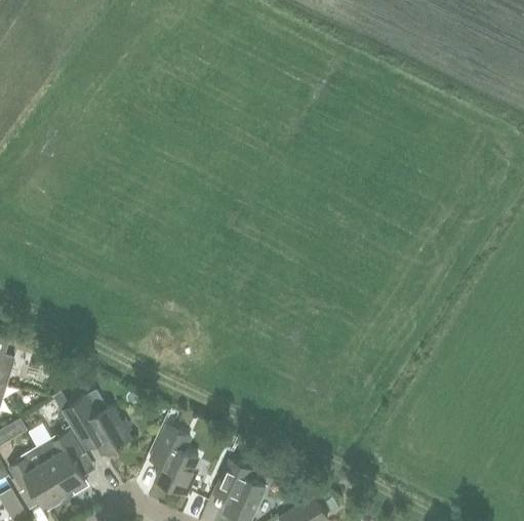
[(0,384),(6,387),(14,360),(3,356),(8,342),(0,338),(0,384)]
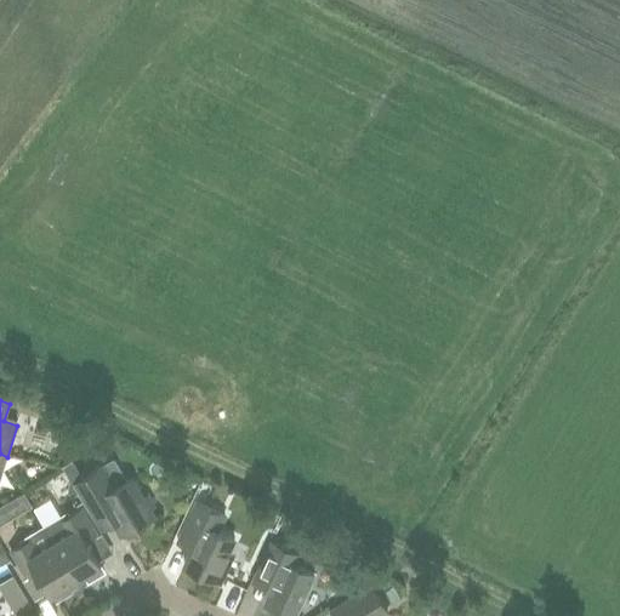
[(124,537),(154,519),(149,513),(154,511),(147,497),(142,500),(130,480),(114,490),(111,484),(107,484),(104,485),(97,472),(72,488),(100,534),(117,524),(115,530),(121,532),(124,537)]
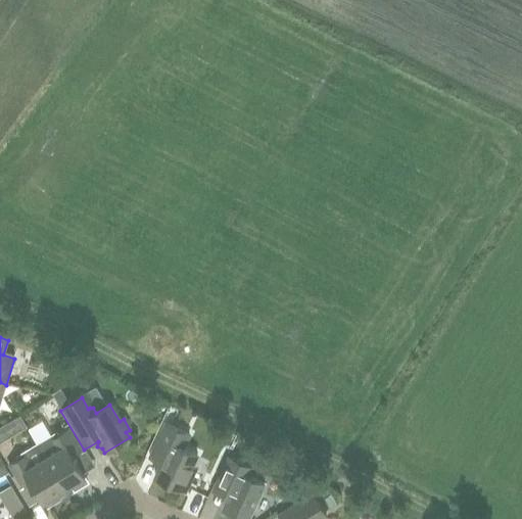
[(149,460),(161,465),(154,479),(181,491),(197,457),(183,450),(189,437),(165,426),(149,460)]
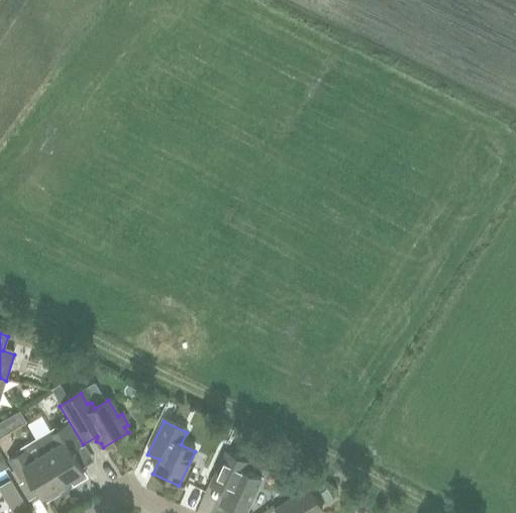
[(36,441),(63,486),(70,481),(73,487),(86,479),(83,474),(84,473),(72,453),(80,448),(67,426),(50,436),(49,433),(36,441)]
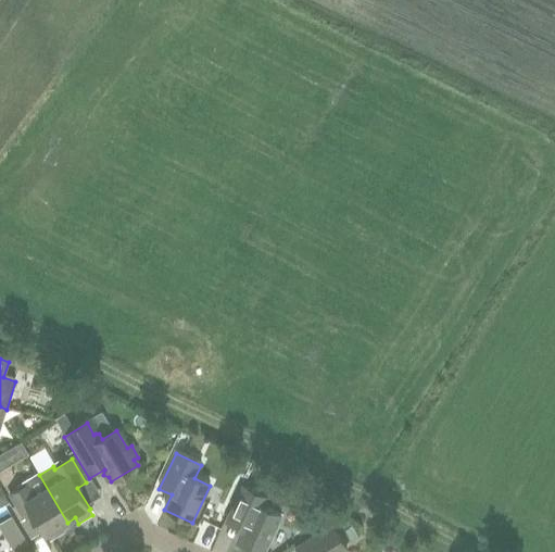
[(60,527),(67,523),(39,475),(25,484),(26,486),(9,497),(23,521),(33,515),(46,536),(47,536),(50,541),(63,532),(60,527)]
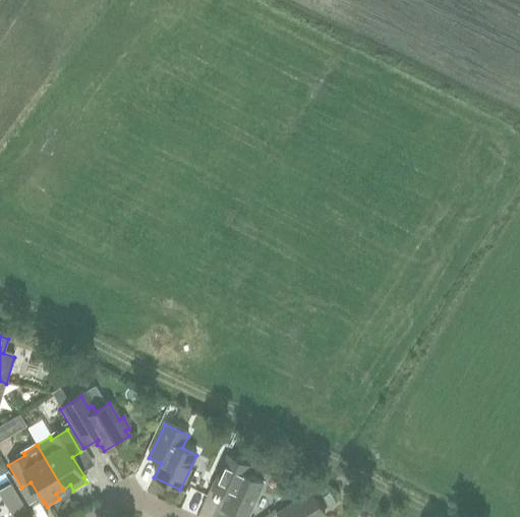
[(227,499),(222,509),(237,516),(248,516),(263,484),(248,477),(252,469),(229,459),(214,493),(227,499)]
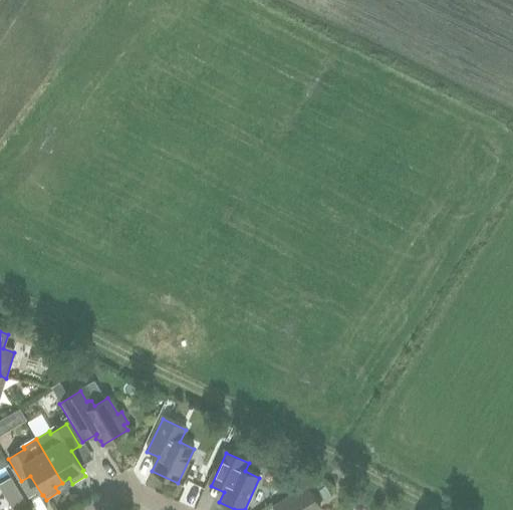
[(319,509),(307,488),(274,507),(275,509),(319,509)]
